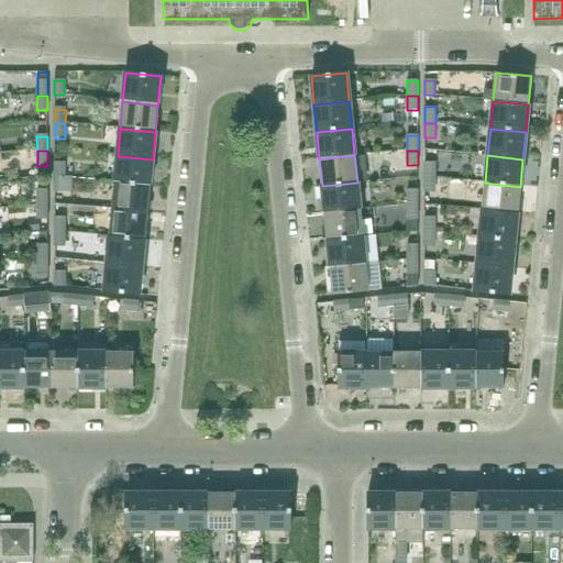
[(150,187),(153,159),(118,156),(114,183),(150,187)]
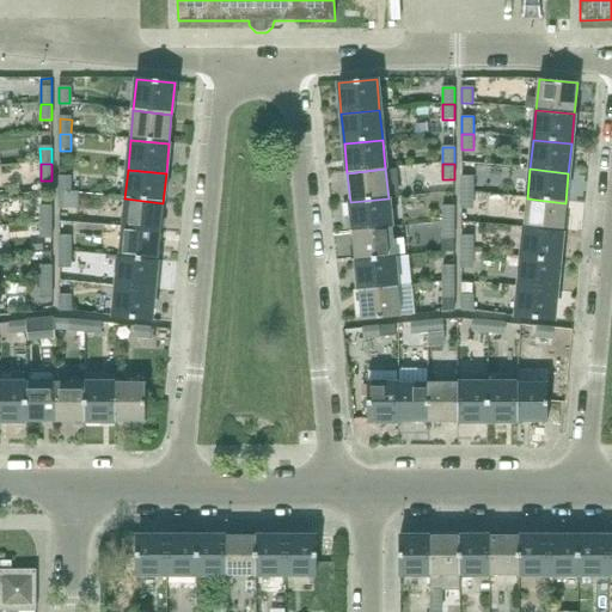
[(461,194),(473,194),(473,177),(461,177),(461,194)]
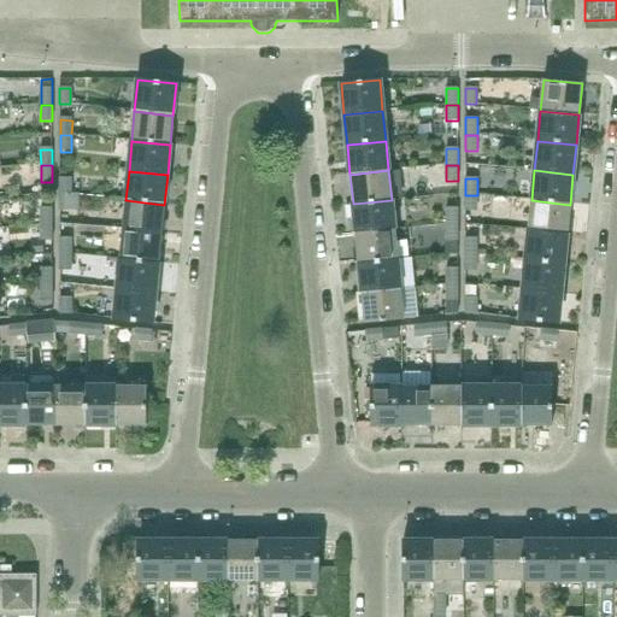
[(60,195),(71,195),(72,180),(60,180),(60,195)]
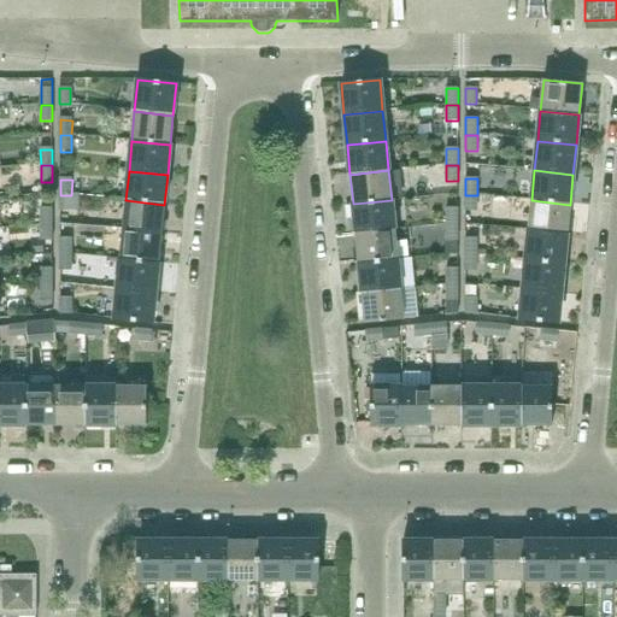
[(71,212),(71,195),(60,195),(60,212),(71,212)]
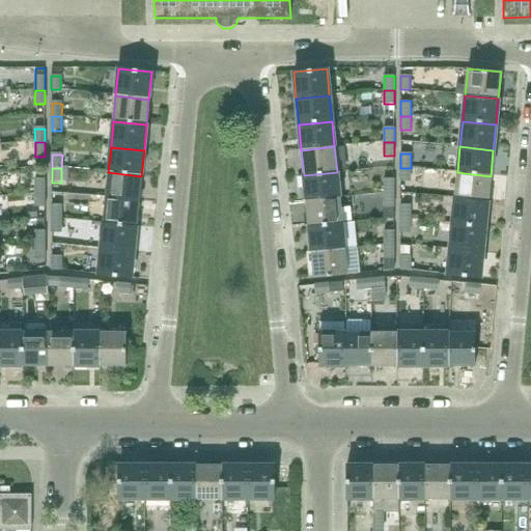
[(411,183),(411,168),(400,168),(400,183),(411,183)]
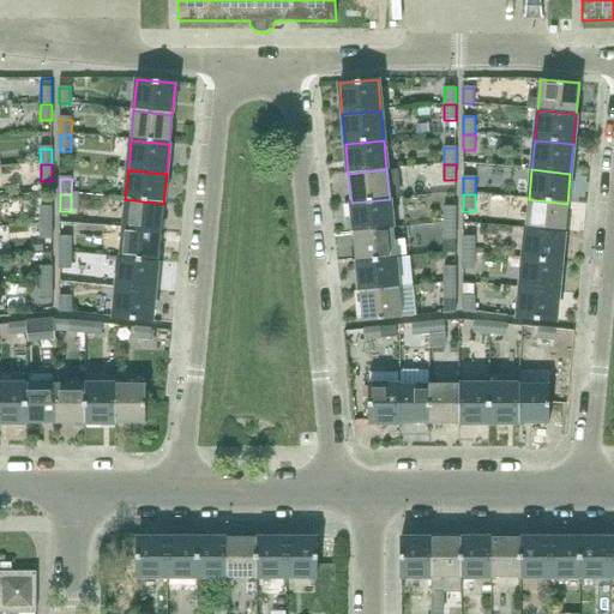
[(41,224),(52,224),(52,196),(40,196),(40,209),(41,224)]
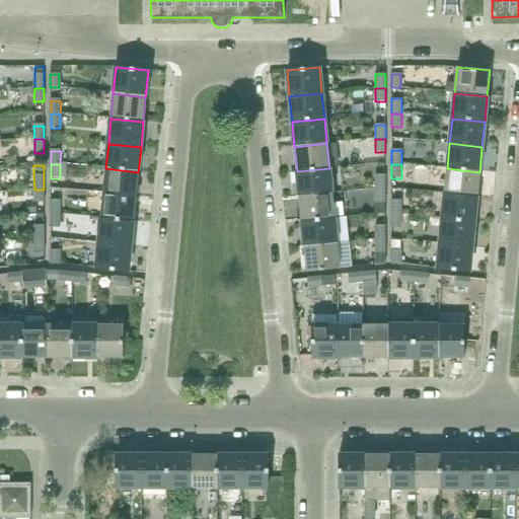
[(136,197),(138,172),(105,168),(103,194),(136,197)]
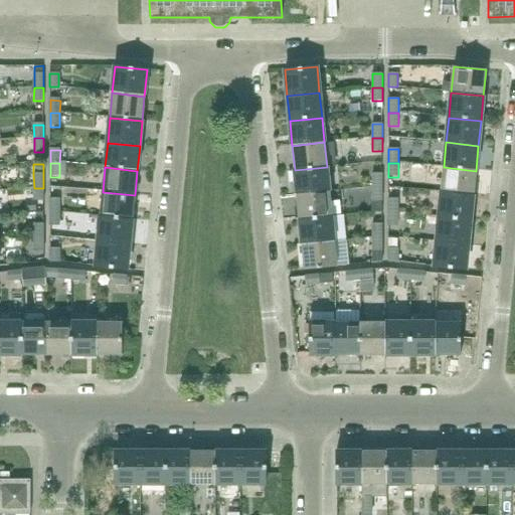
[(297,195),(329,191),(327,167),(295,170),(297,195)]
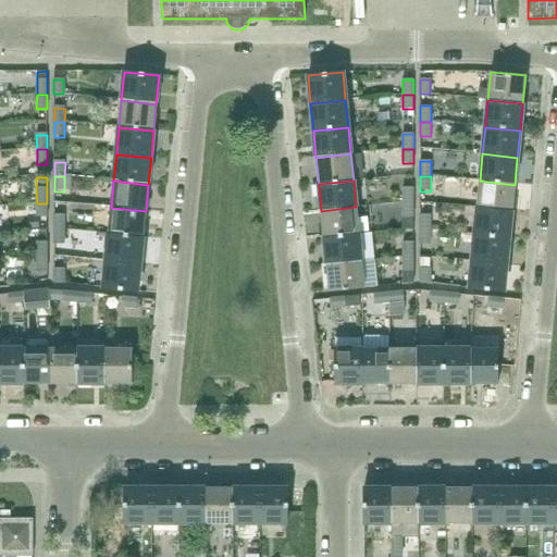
[(511,211),(515,185),(480,181),(477,208),(511,211)]
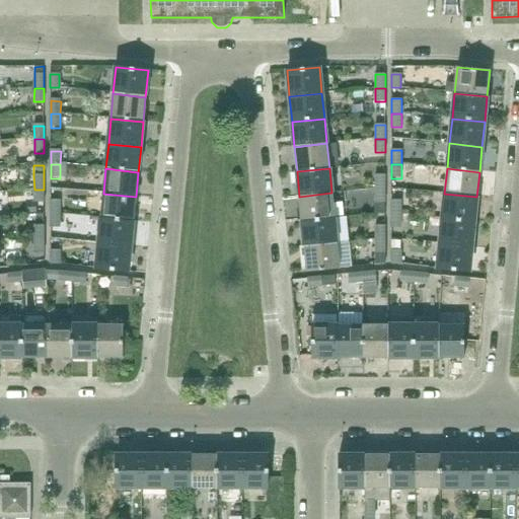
[(375,189),(385,189),(385,175),(375,175),(375,189)]
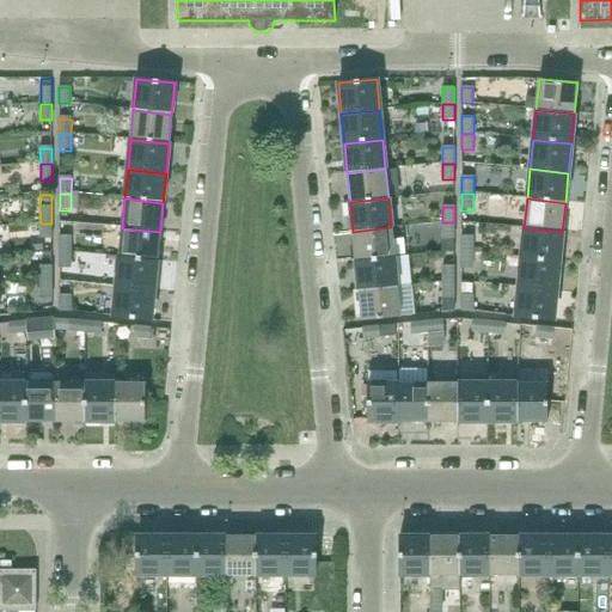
[(454,222),(442,222),(442,239),(454,239),(454,222)]
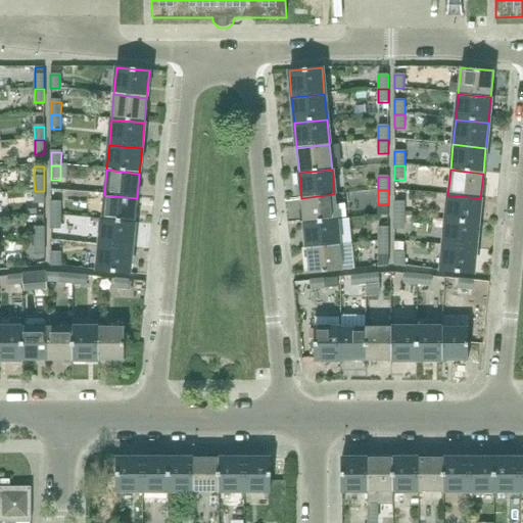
[(44,191),(35,191),(35,205),(44,205),(44,191)]
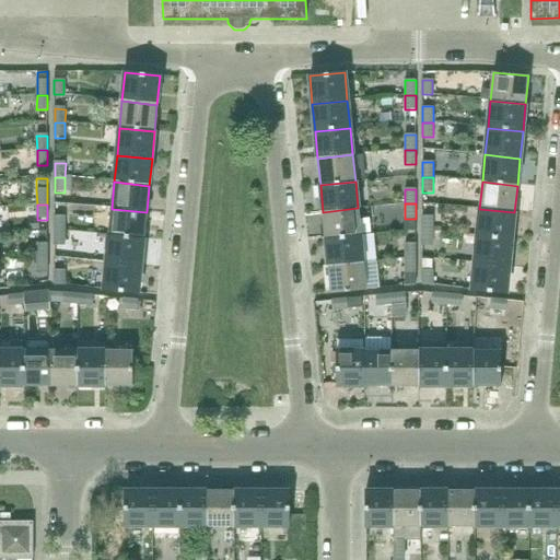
[(326,238),(361,235),(358,208),(323,212),(326,238)]
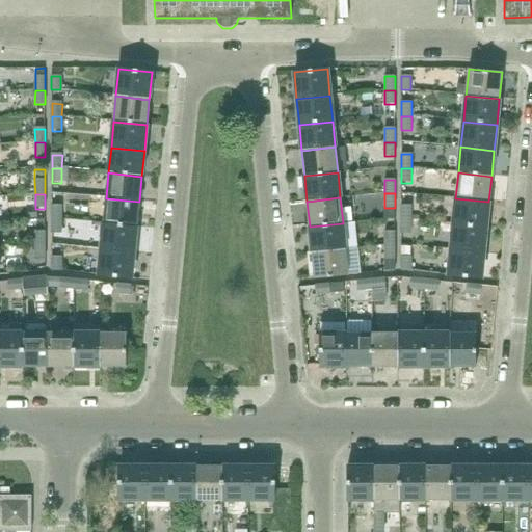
[(139,202),(106,198),(103,223),(136,227),(139,202)]
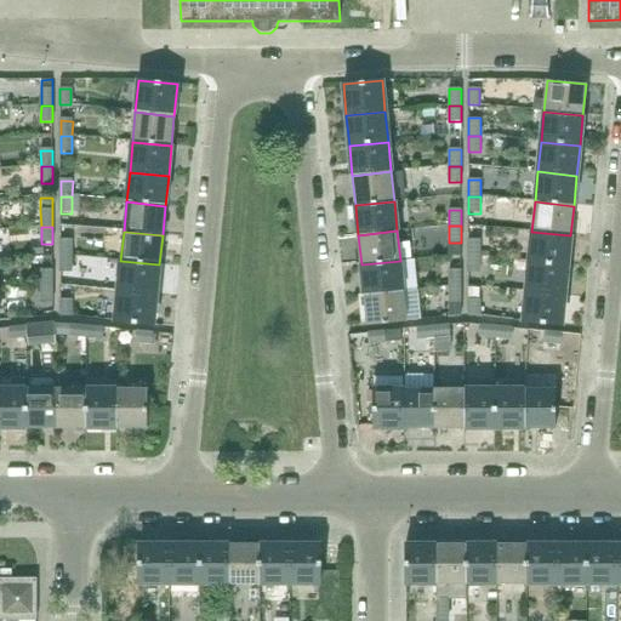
[(568,266),(570,235),(531,232),(529,261),(568,266)]
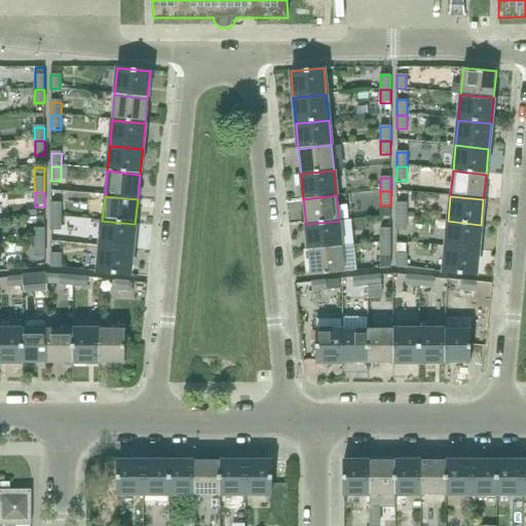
[(397,217),(407,217),(407,203),(397,203),(397,217)]
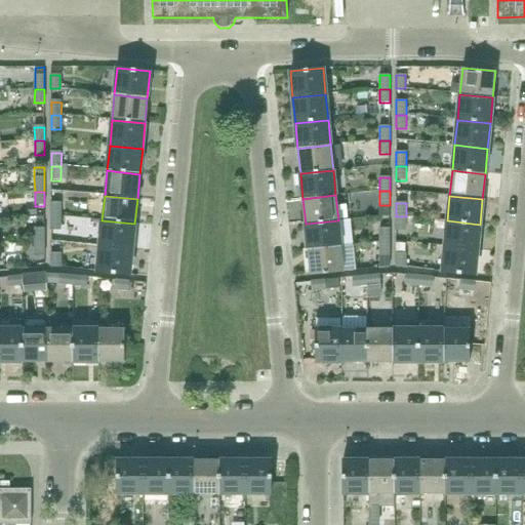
[(51,217),(61,217),(61,204),(51,204),(51,217)]
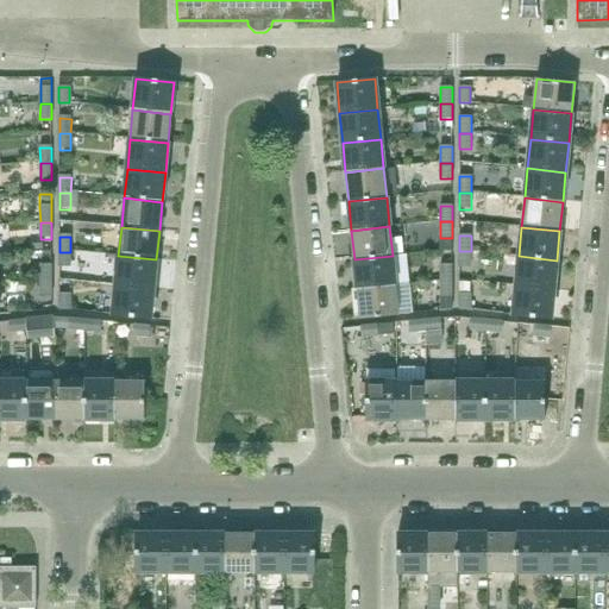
[(51,252),(51,251),(51,243),(41,243),(41,252),(51,252)]
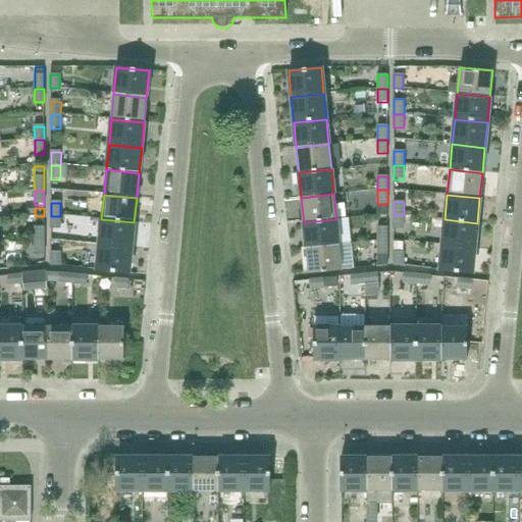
[(404,229),(404,215),(394,215),(394,229),(404,229)]
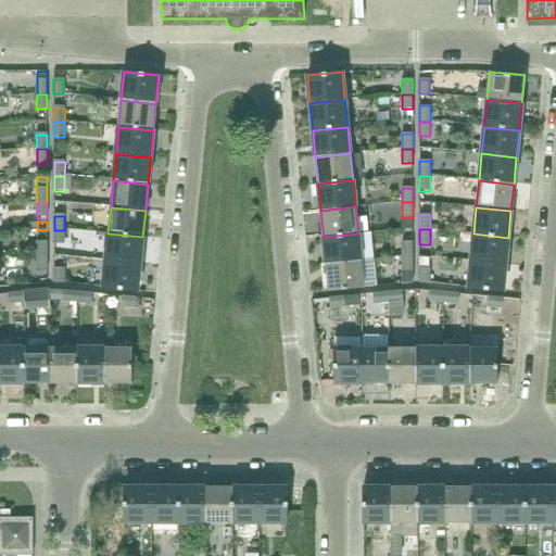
[(64,245),(64,230),(54,230),(53,245),(64,245)]
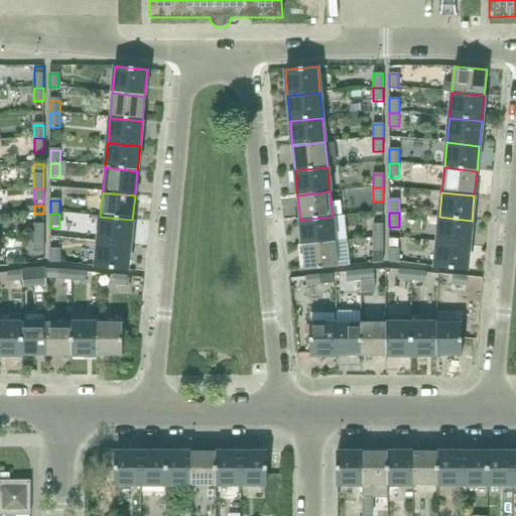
[(130,245),(132,220),(100,217),(98,242),(130,245)]
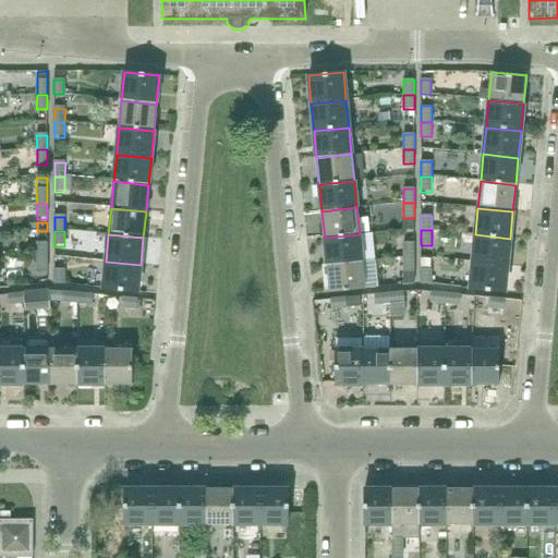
[(327,265),(362,262),(360,234),(325,238),(327,265)]
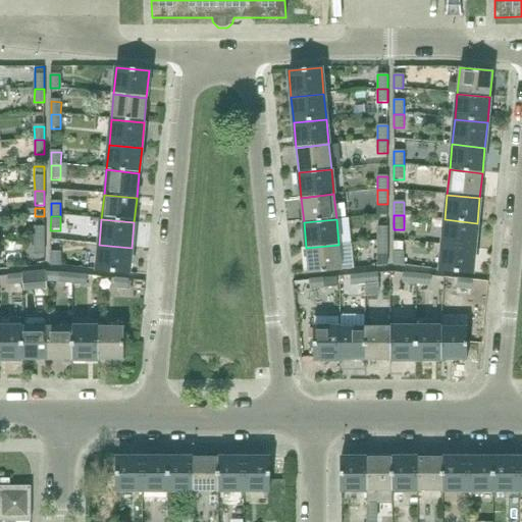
[(474,249),(477,223),(445,219),(441,245),(474,249)]
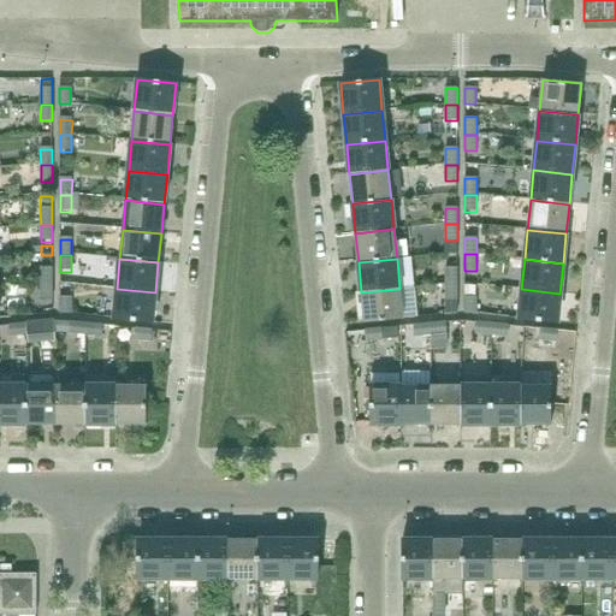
[(445,284),(457,284),(457,268),(445,268),(445,284)]
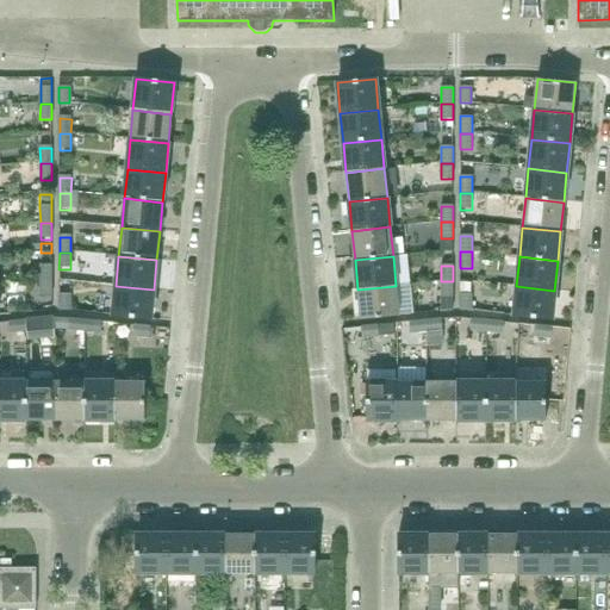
[(41,281),(53,281),(53,267),(41,267),(41,281)]
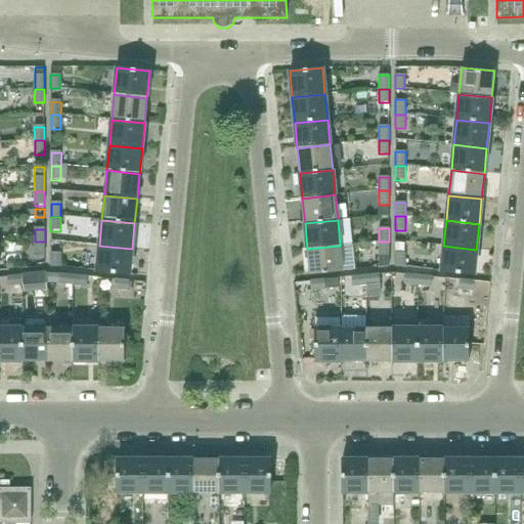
[(45,242),(35,242),(35,257),(44,257),(45,242)]
